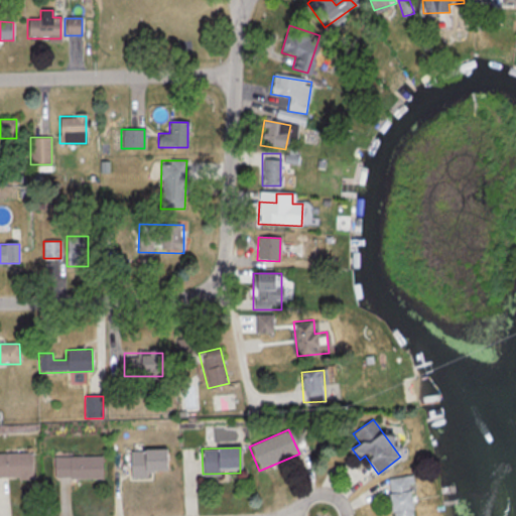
[(126,477),(166,476),(165,450),(126,452),(126,477)]
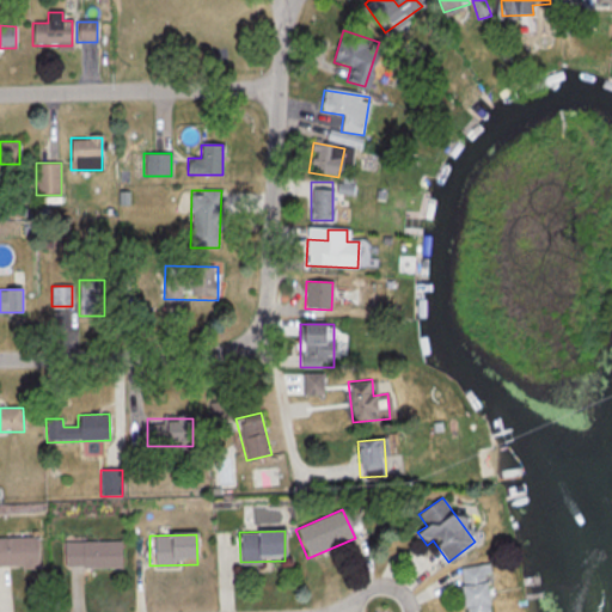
[(0,538),(0,568),(38,568),(38,539),(0,538)]
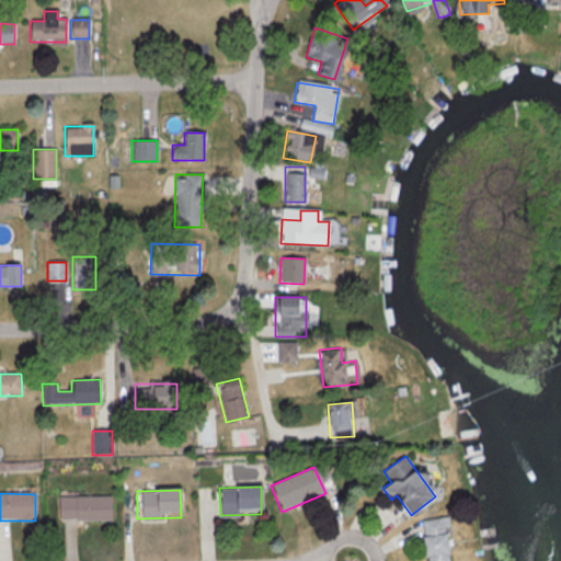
[(111,497),(57,497),(57,522),(111,522),(111,497)]
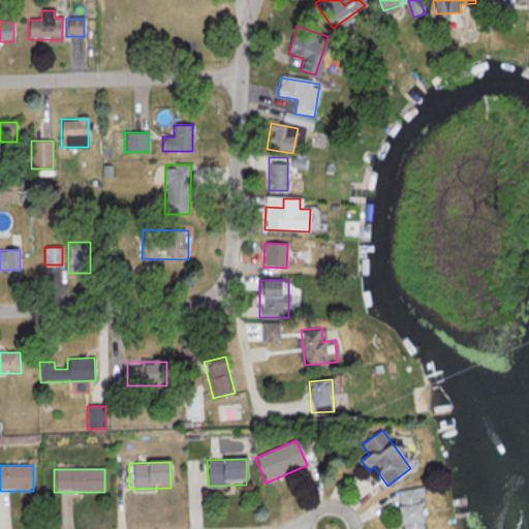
[(422,528),(418,489),(397,490),(400,528),(422,528)]
